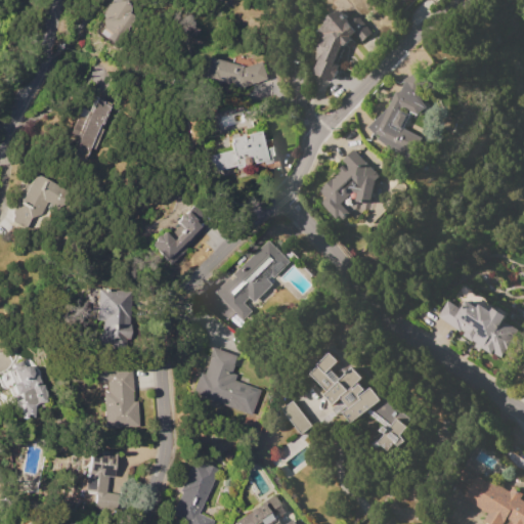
[(342,48),(335,64),(338,66),(332,82),(312,74),(317,60),(315,59),(315,48),(320,36),(316,30),(340,11),(357,32),(351,37),(353,39),(342,48)]
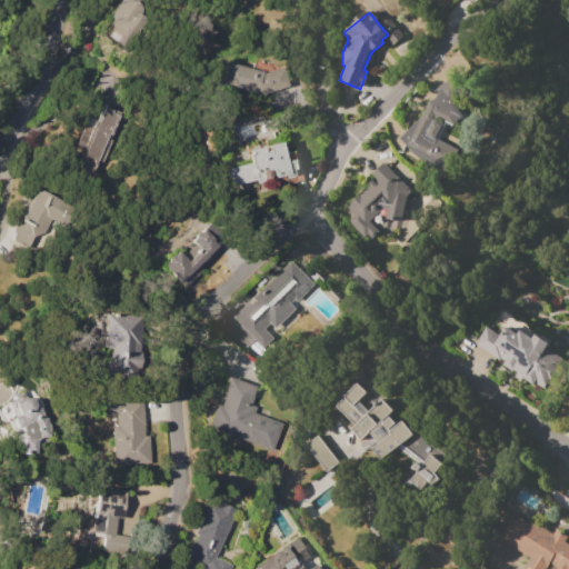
[(262,95),(222,85),(228,62),(267,72),(285,66),(291,83),(262,95)]
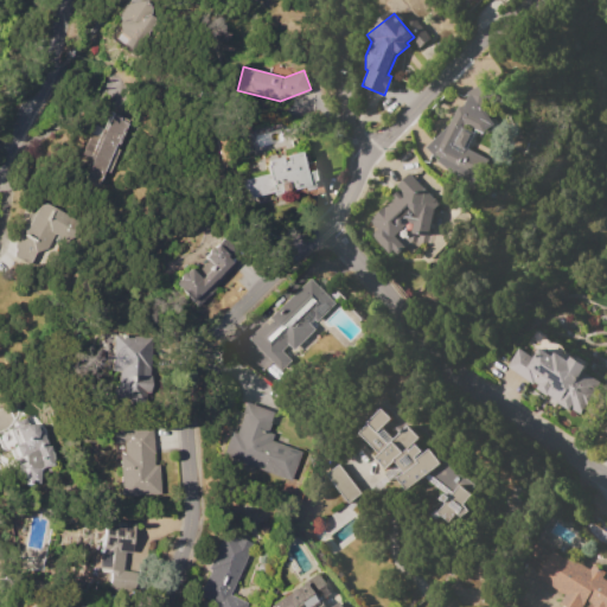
[(466,93),(487,78),(498,94),(484,103),(483,109),(492,122),(487,132),(484,131),(483,133),(464,123),(461,128),(474,134),(467,149),(484,158),(472,183),(434,164),(436,158),(434,157),(426,148),(434,140),(436,135),(448,126),(458,107),(461,109),(468,96),(466,93)]
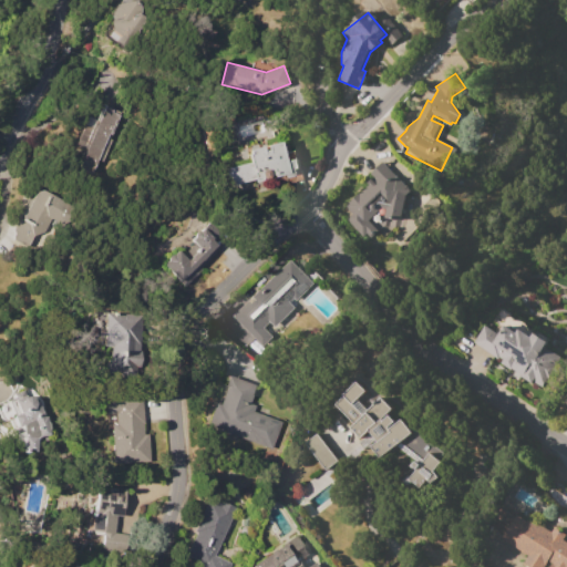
[(103,104),(124,113),(99,175),(78,166),(85,148),(76,145),(89,116),(96,120),(103,104)]
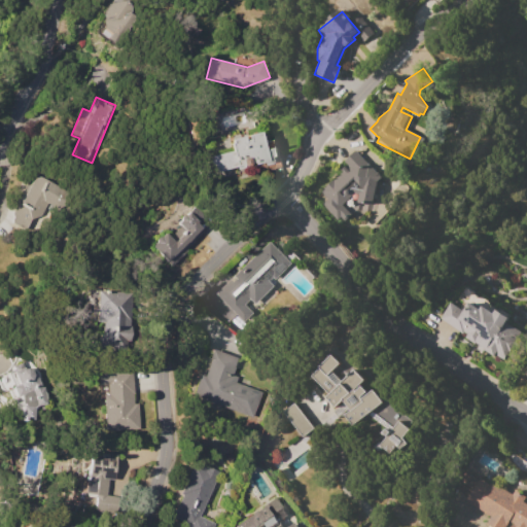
[(230,139),(261,131),(264,141),(272,139),(274,147),(279,145),(282,155),(277,156),(278,161),(265,165),(264,161),(239,167),(239,166),(213,172),(209,157),(233,150),(230,139)]
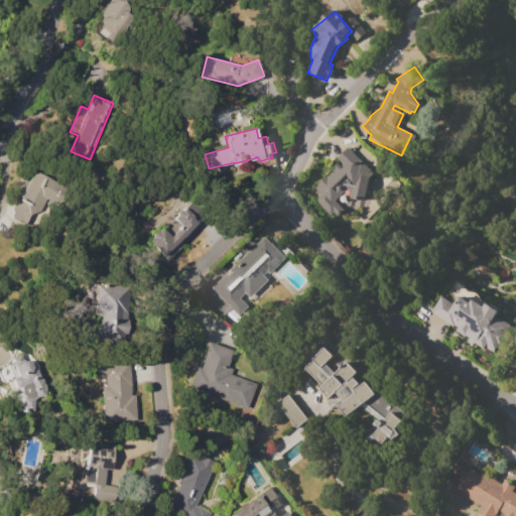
[(348,147),(373,174),(368,179),(366,207),(362,211),(358,207),(348,217),(343,212),(338,217),(334,213),(331,216),(315,200),(320,195),(314,187),(336,168),(334,166),(339,161),(336,158),(348,147)]
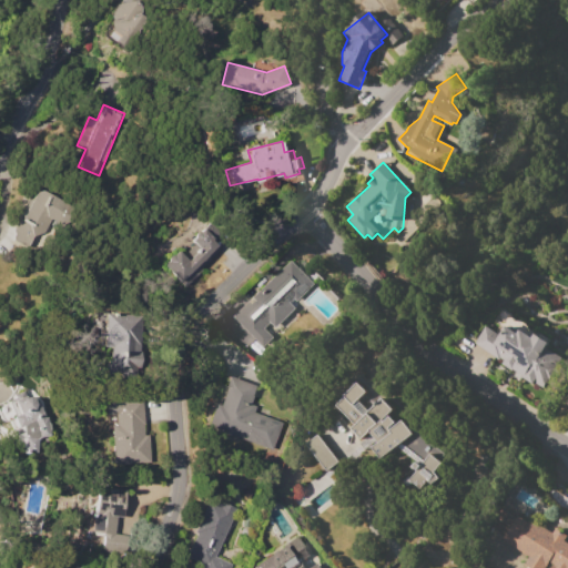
[(39,188),(72,205),(62,224),(52,220),(47,232),(33,234),(27,246),(12,240),(16,234),(13,233),(30,199),(33,200),(39,188)]
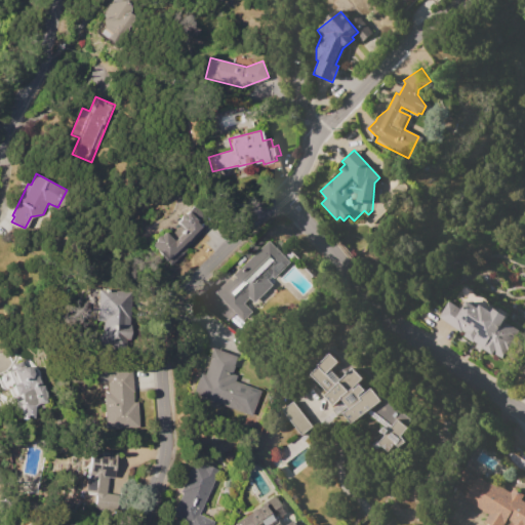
[(168,261),(153,245),(157,241),(157,238),(160,235),(163,236),(168,231),(170,234),(182,225),(178,221),(182,218),(182,217),(185,214),(187,214),(190,211),(205,228),(168,261)]
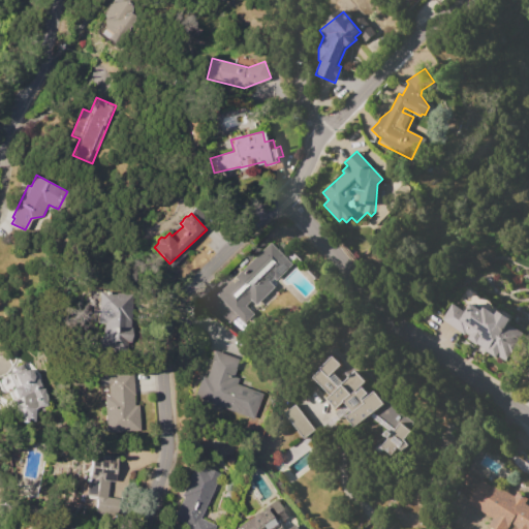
[(216,296),(270,243),(291,265),(275,281),(274,279),(271,282),(275,286),(255,305),(250,301),(245,306),(253,314),(244,323),(216,296)]
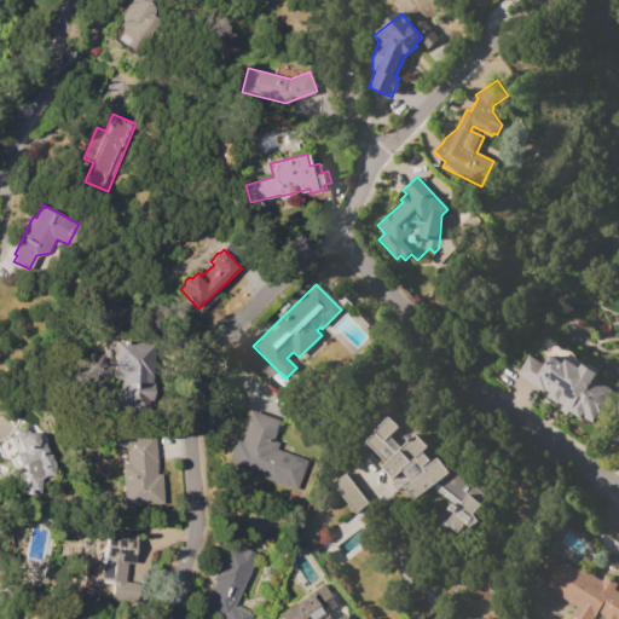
[(547,339),(565,350),(570,351),(574,353),(577,358),(585,363),(586,362),(601,370),(596,380),(613,391),(607,399),(609,400),(601,415),(599,412),(593,423),(582,417),(582,418),(547,397),(548,394),(518,375),(531,356),(541,362),(544,357),(537,352),(542,342),(544,343),(547,339)]
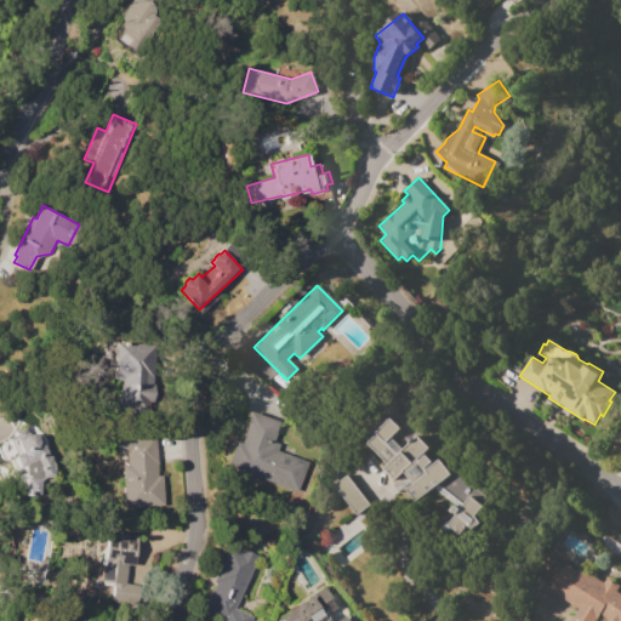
[(118,343),(157,345),(153,411),(121,409),(123,380),(115,380),(118,343)]
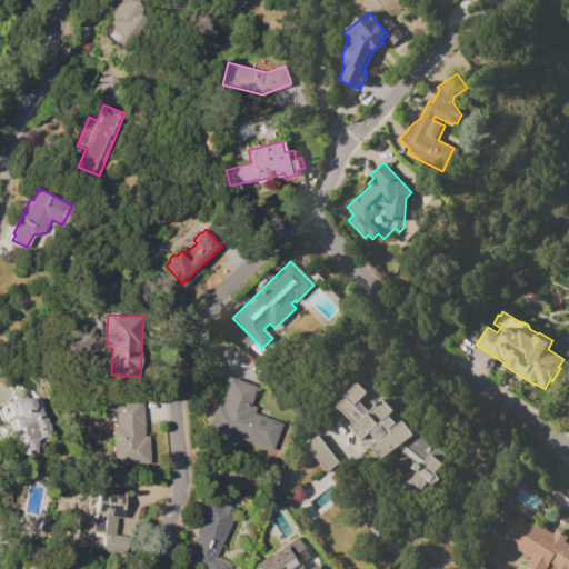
[(272,450),(212,429),(231,378),(258,387),(251,405),(258,408),(256,412),(283,422),(272,450)]
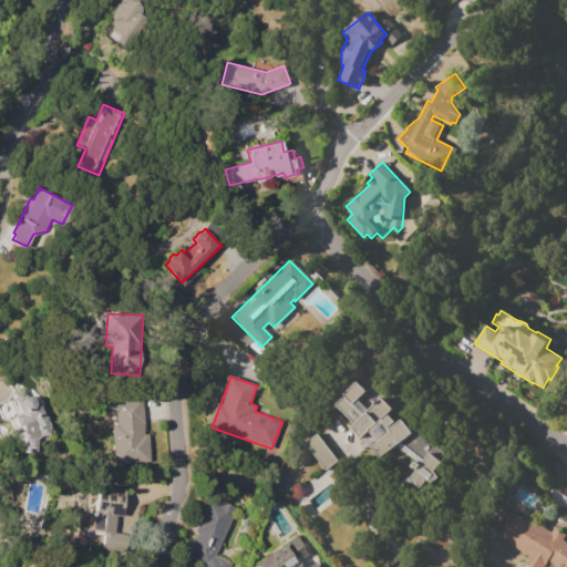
[(414,432),(416,430),(449,457),(423,487),(412,478),(419,470),(414,465),(418,463),(398,446),(382,459),(373,447),(380,442),(371,432),(363,440),(352,428),(356,424),(337,404),(344,397),(343,395),(359,381),(368,391),(359,399),(369,410),(382,398),(393,410),(383,420),(384,421),(391,415),(397,421),(390,428),(391,430),(403,419),(414,432)]
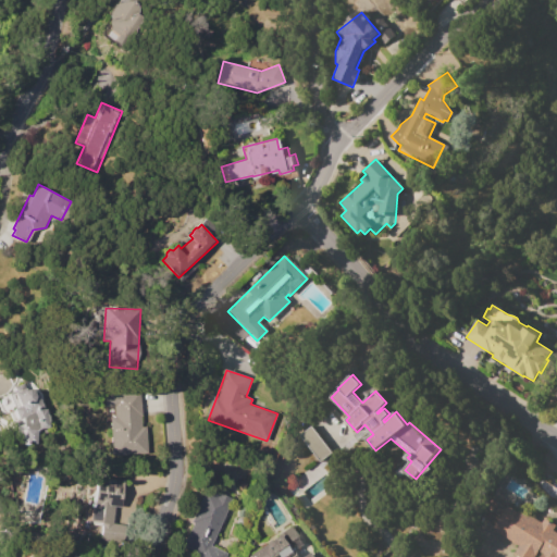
[(0,404),(0,395),(12,391),(11,388),(23,383),(26,390),(28,390),(32,390),(33,391),(34,392),(37,391),(50,422),(48,423),(52,431),(39,437),(40,440),(23,447),(15,432),(20,430),(11,411),(4,415),(0,404)]
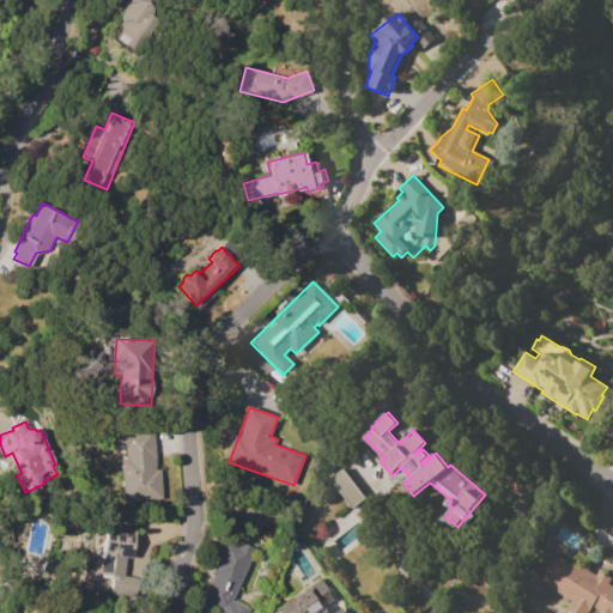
[(114,431),(156,429),(157,459),(156,459),(156,469),(161,469),(162,498),(123,499),(121,460),(126,460),(125,447),(114,448),(114,431)]
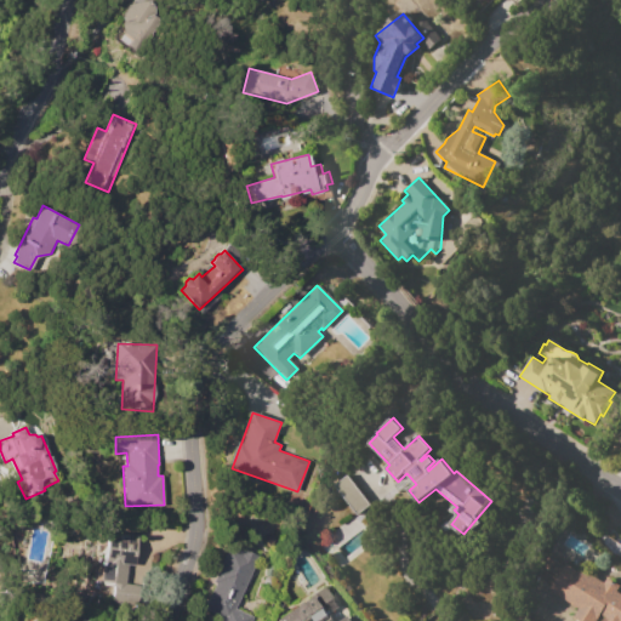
[(335,485),(348,476),(370,503),(358,514),(335,485)]
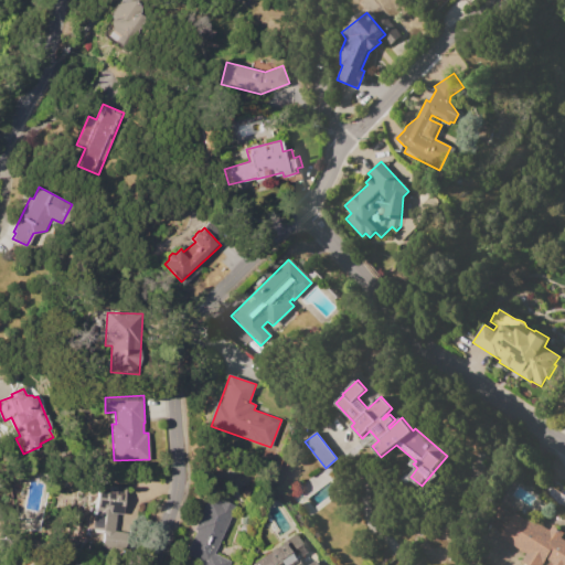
[(126,486),(124,514),(117,513),(114,548),(102,547),(103,532),(86,531),(87,513),(94,514),(97,483),(126,486)]
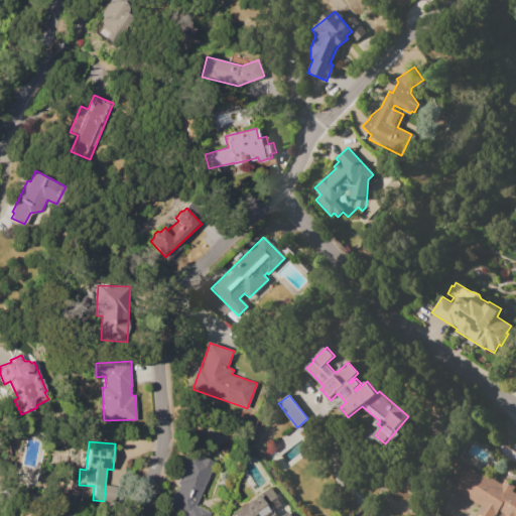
[(209,515),(182,515),(184,512),(168,505),(190,454),(201,458),(202,455),(215,461),(196,505),(211,512),(209,515)]
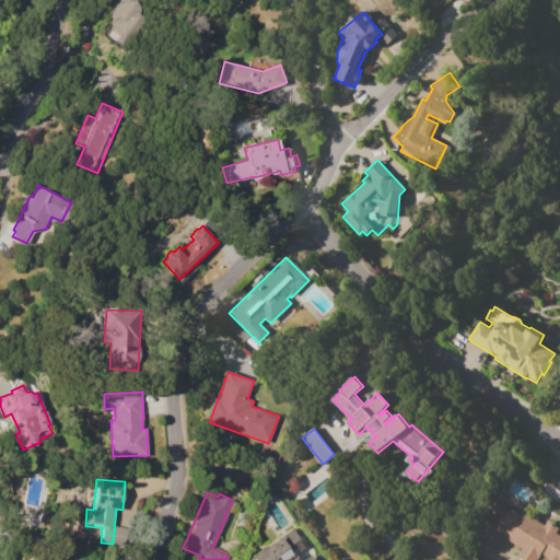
[(493,533),(508,509),(518,515),(521,512),(545,525),(547,522),(558,528),(556,534),(559,536),(559,559),(541,559),(544,557),(539,553),(535,559),(518,559),(515,558),(521,549),(493,533)]
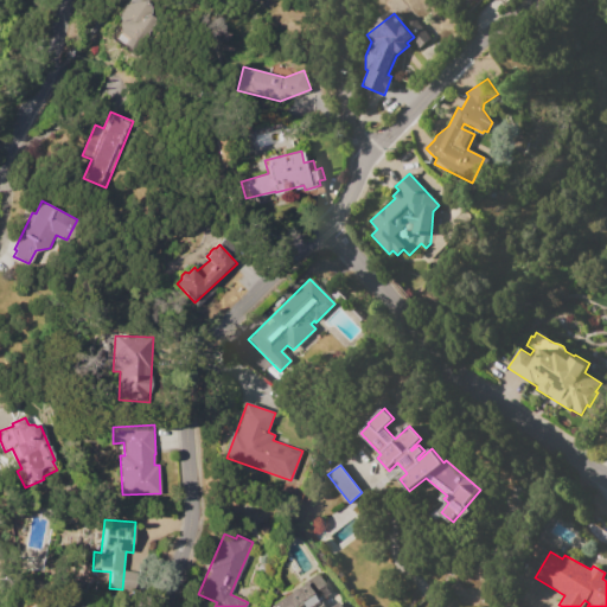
[(267,606),(317,572),(332,595),(324,601),(327,606),(330,606),(339,600),(343,606),(267,606)]
